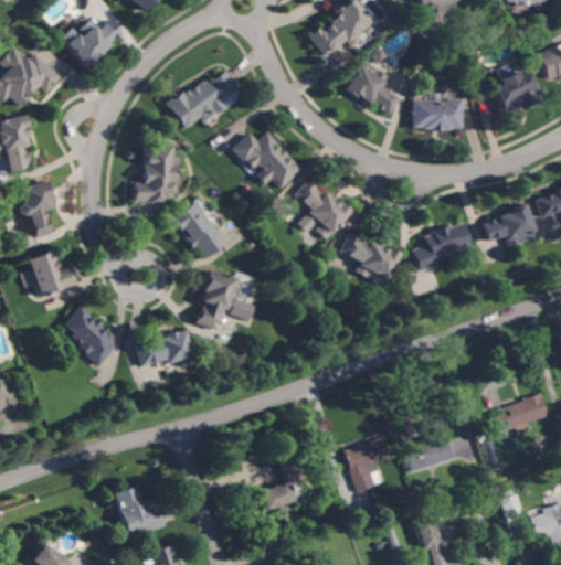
[(155,0),(147,12),(129,0),(155,0)]
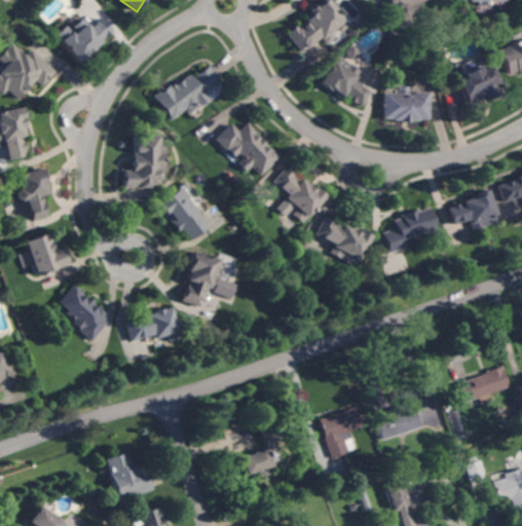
[(328,0),(346,21),(345,21),(348,24),(346,26),(348,28),(343,32),(342,31),(340,32),(336,28),(332,32),(335,36),(334,37),(335,39),(330,43),(328,42),(327,43),(321,37),(303,52),(289,36),(291,34),(290,33),(298,26),(299,27),(301,26),(302,27),(307,23),(305,21),(313,13),(311,11),(319,4),(321,5),(326,0),(328,0)]
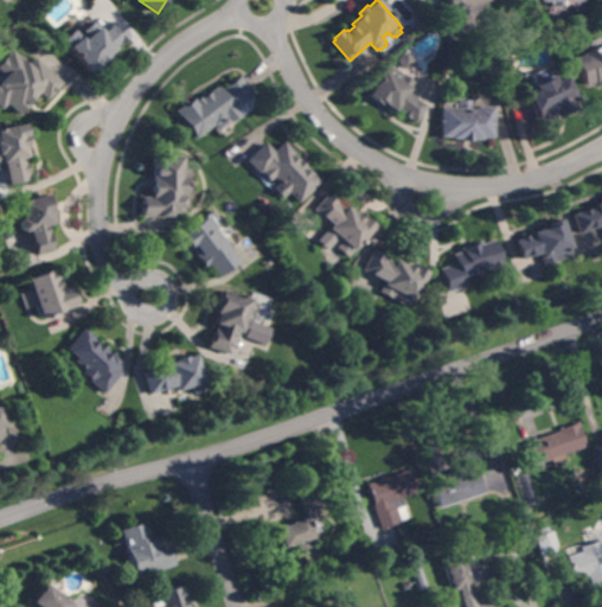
[(500,0),(501,1),(493,4),(495,11),(475,18),(476,24),(455,31),(444,0),(500,0)]
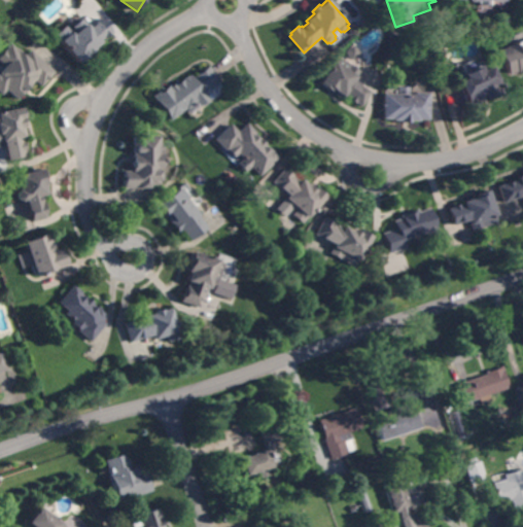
[(113,32),(80,63),(61,41),(71,32),(73,34),(77,31),(73,27),(82,19),(91,28),(101,18),(113,32)]
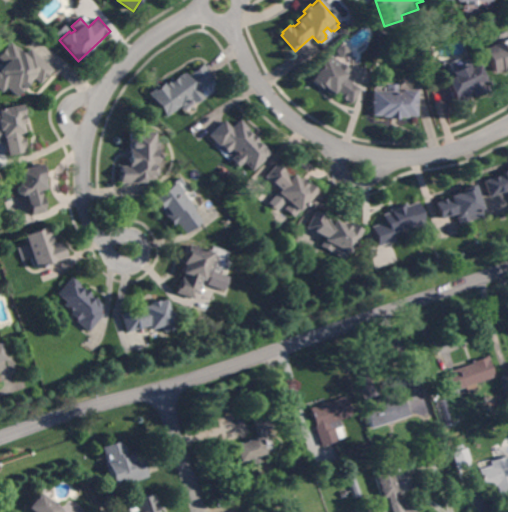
[(507,70),(506,71),(505,69),(497,72),(487,49),(507,40),(507,70)]
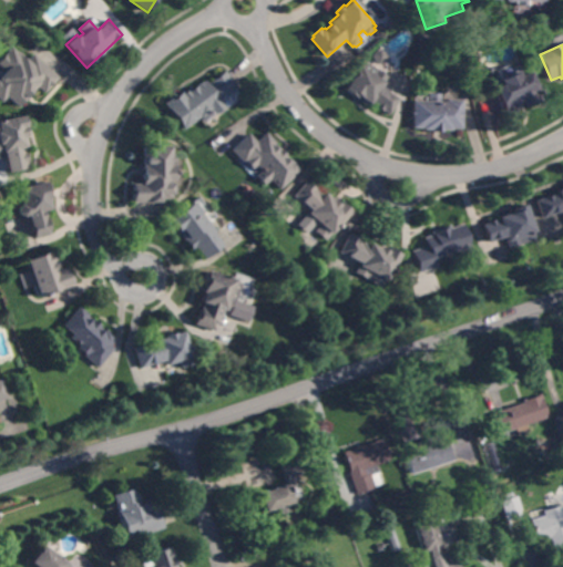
[(19,52),(20,51),(30,60),(34,54),(61,78),(48,93),(40,86),(22,107),(9,96),(4,102),(0,98),(0,75),(2,78),(8,72),(0,64),(0,61),(13,48),(19,52)]
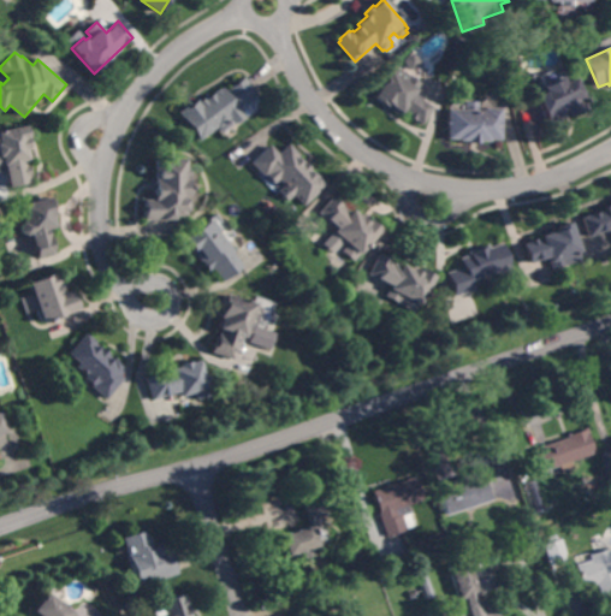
[(425,84),(417,93),(437,107),(425,125),(405,111),(402,117),(375,96),(393,72),(395,73),(399,66),(425,84)]
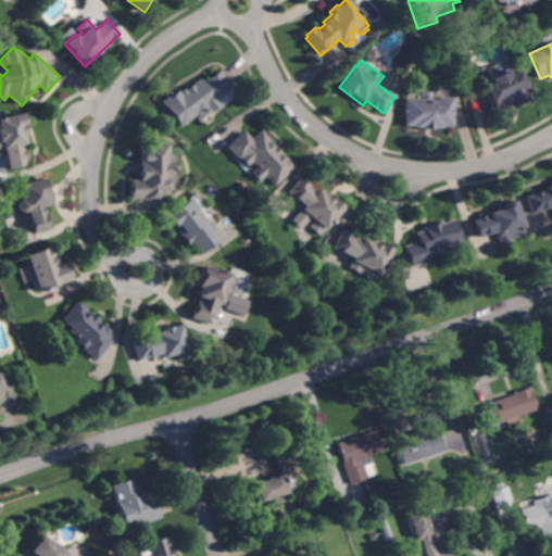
[(235,86),(218,98),(225,105),(215,113),(211,108),(185,127),(164,101),(180,89),(184,92),(202,78),(208,84),(209,84),(208,81),(223,70),(235,86)]
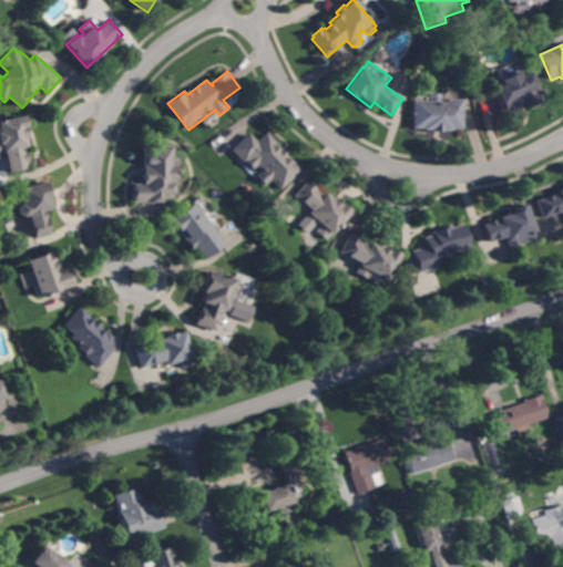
[(522,75),(531,72),(541,90),(540,91),(544,99),(529,107),(528,104),(508,114),(497,88),(504,84),(502,79),(521,71),(522,75)]
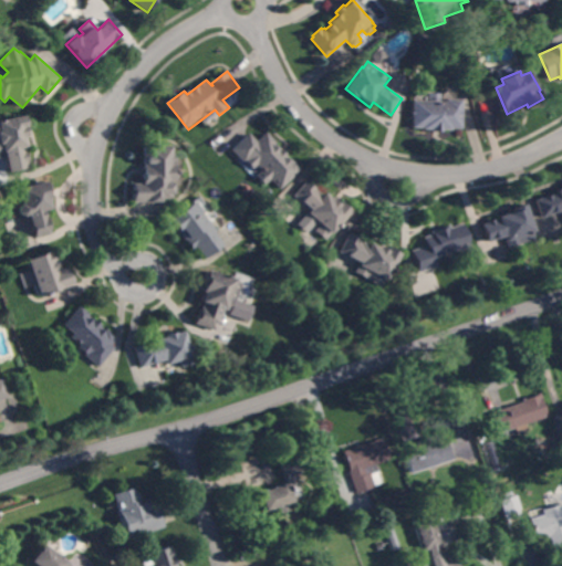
[(465,129),(414,126),(416,100),(449,102),(449,100),(465,101),(465,129)]
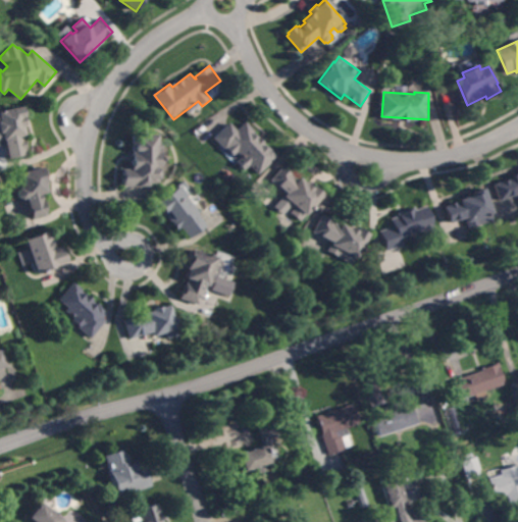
[(29,154),(9,159),(4,140),(0,141),(0,111),(22,106),(30,135),(23,136),(29,154)]
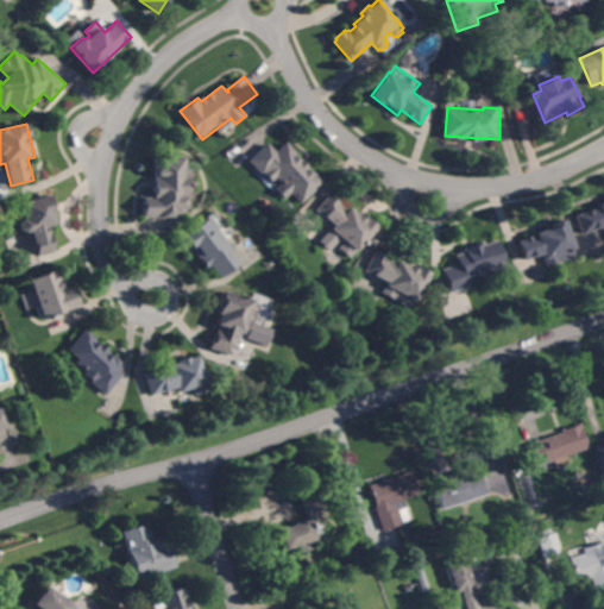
[(300,154),(296,157),(325,181),(306,203),(293,193),(288,200),(277,192),(284,183),(277,177),(274,182),(251,163),(268,142),(277,150),(285,142),(300,154)]
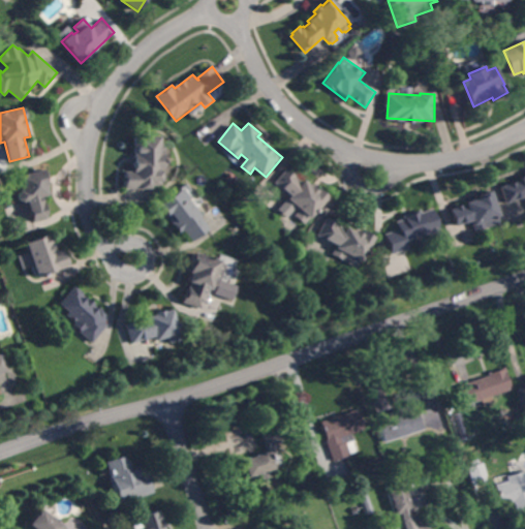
[(164,185),(152,186),(153,189),(127,189),(127,172),(136,172),(135,155),(137,155),(136,136),(164,136),(164,148),(167,148),(167,154),(167,169),(164,169),(164,185)]
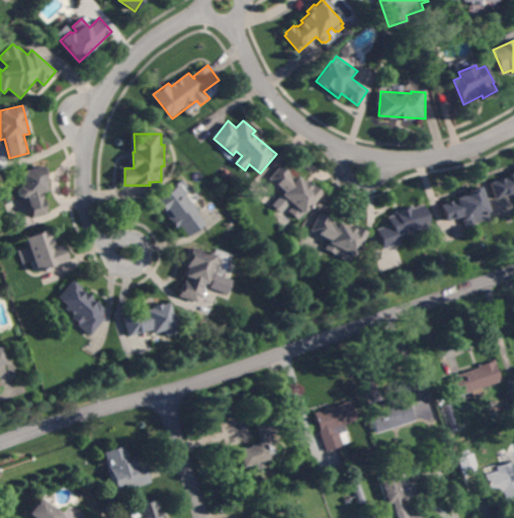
[(301,219),(290,210),(295,204),(292,202),(288,206),(278,198),(284,191),(271,179),(284,164),(321,194),(301,219)]
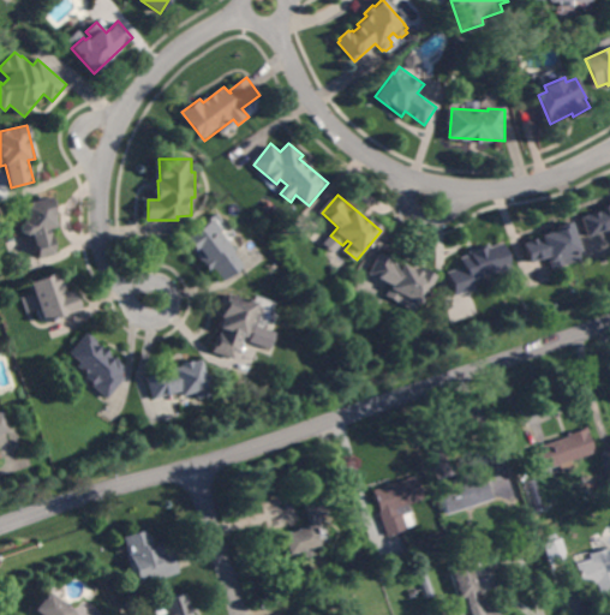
[(59,254),(40,257),(35,233),(27,236),(24,222),(27,222),(23,204),(53,197),(59,226),(53,228),(59,254)]
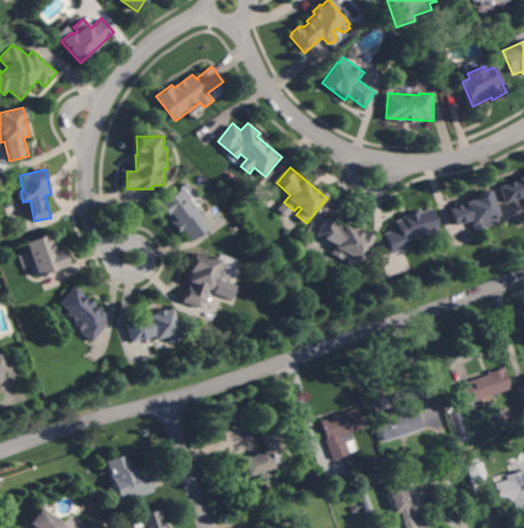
[(523,197),(505,203),(501,186),(521,180),(520,176),(523,175),(523,197)]
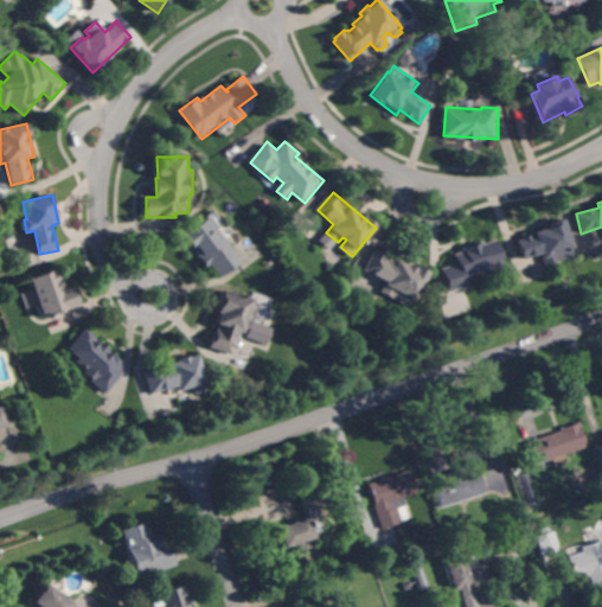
[(224,278),(213,263),(207,268),(184,236),(209,216),(243,261),(224,278)]
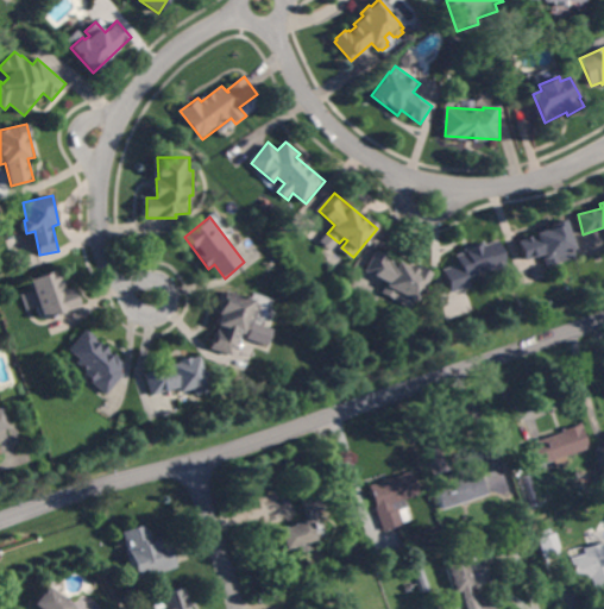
[(579,256),(548,267),(545,255),(527,261),(520,242),(524,240),(523,238),(553,227),(551,225),(566,219),(579,256)]
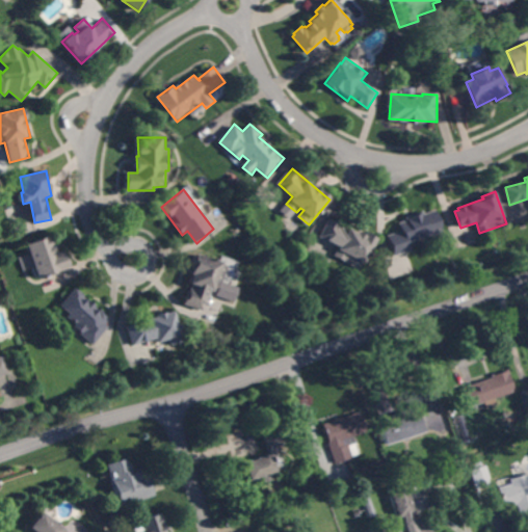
[(446,233),(436,238),(433,234),(418,240),(418,241),(411,244),(413,250),(397,257),(389,236),(403,231),(400,223),(408,220),(407,218),(425,211),(426,215),(437,210),(446,233)]
